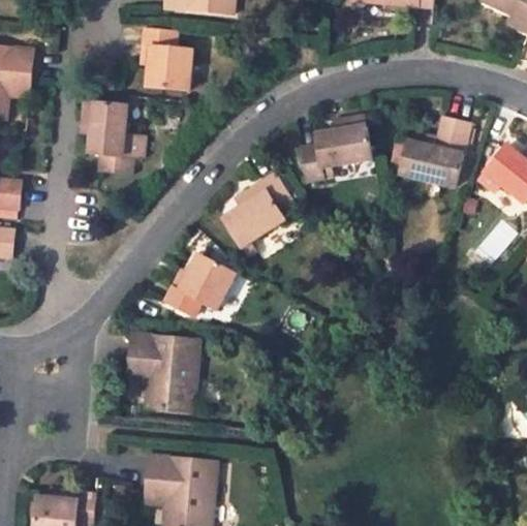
[(165,0),(164,6),(233,13),(234,0),(165,0)]
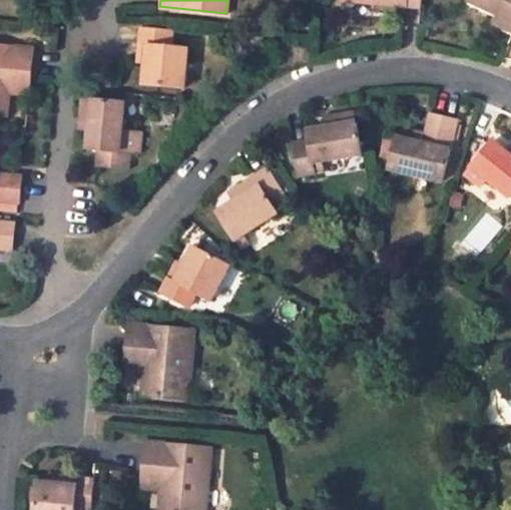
[(469,0),(500,15),(497,23),(510,29),(510,0),(469,0)]
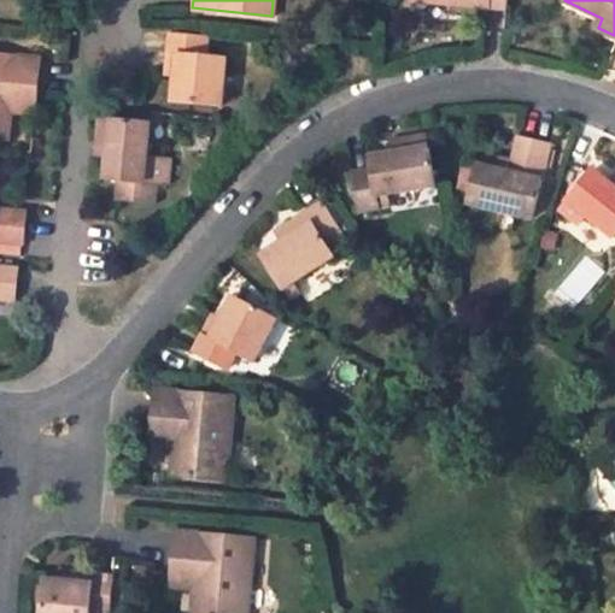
[(169,49),(176,49),(174,72),(171,98),(222,102),(226,54),(205,54),(206,34),(169,31),(169,49)]
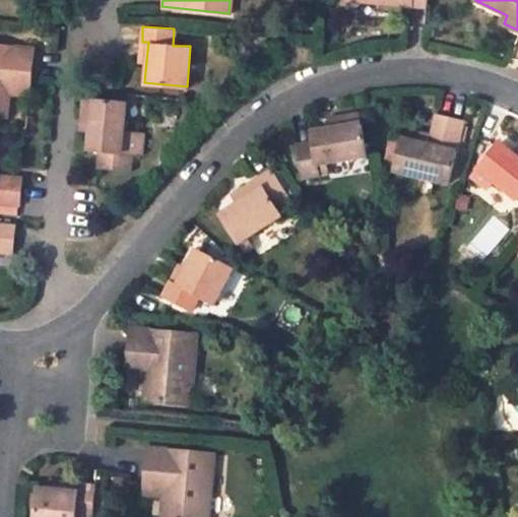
[(142,42),(140,61),(146,61),(148,42),(142,42)]
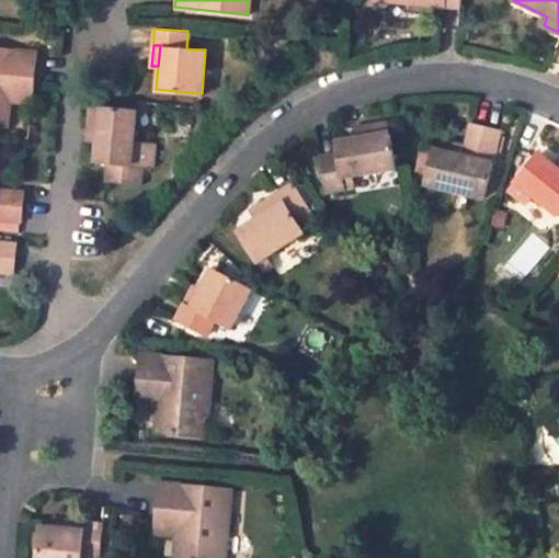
[(35,49),(0,46),(0,122),(7,123),(9,100),(10,87),(32,90),(35,49)]
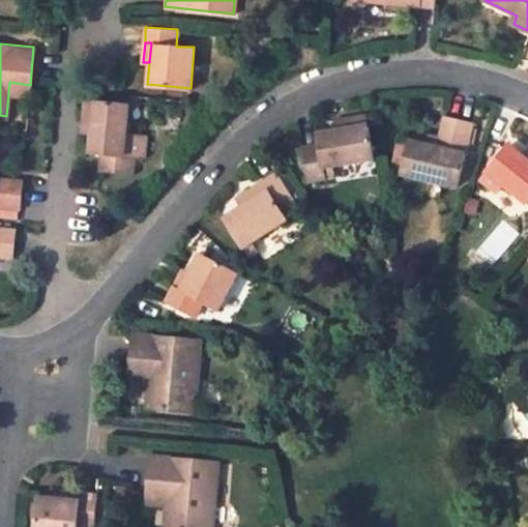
[(8,94),(29,95),(30,85),(9,82),(8,94)]
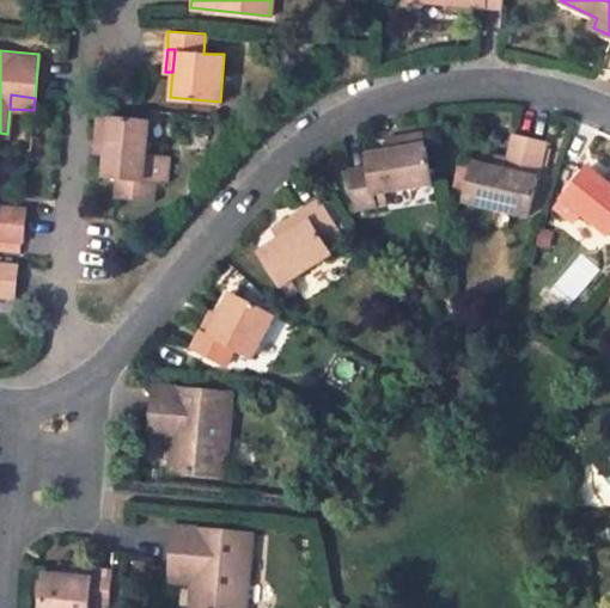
[(110,115),(97,114),(95,151),(107,152),(110,115)]
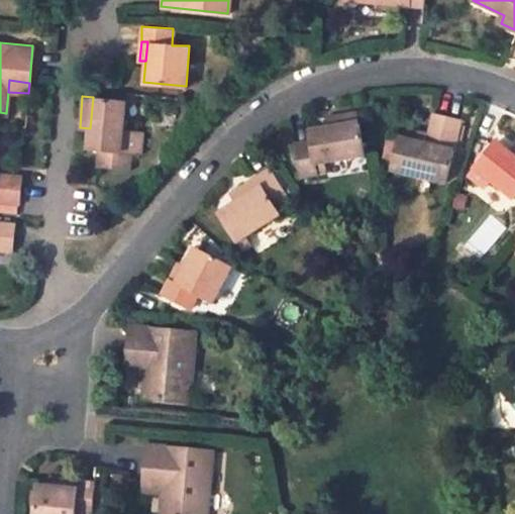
[(146,96),(145,103),(167,105),(167,98),(146,96)]
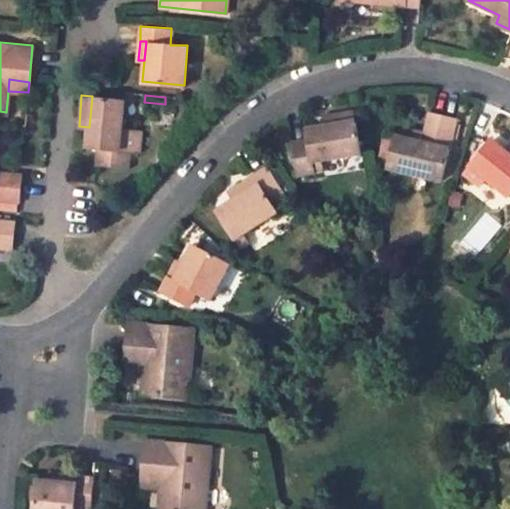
[(124,99),(92,96),(89,127),(87,146),(98,146),(96,162),(128,165),(130,149),(140,150),(141,129),(122,127),(124,99)]
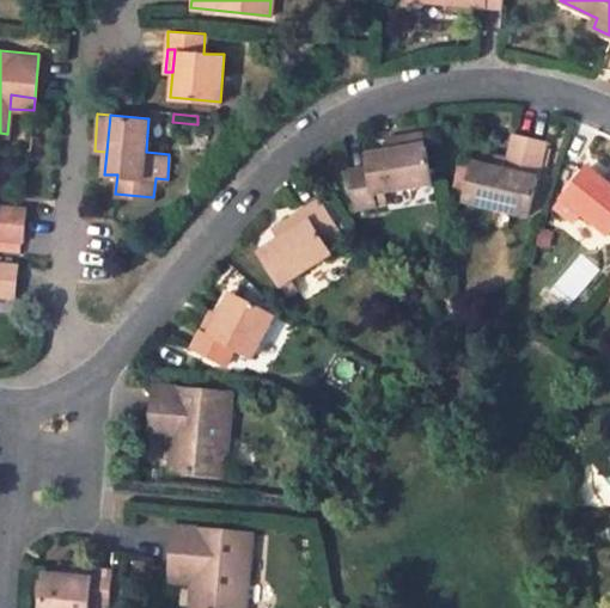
[(208,126),(197,124),(195,149),(207,151),(208,126)]
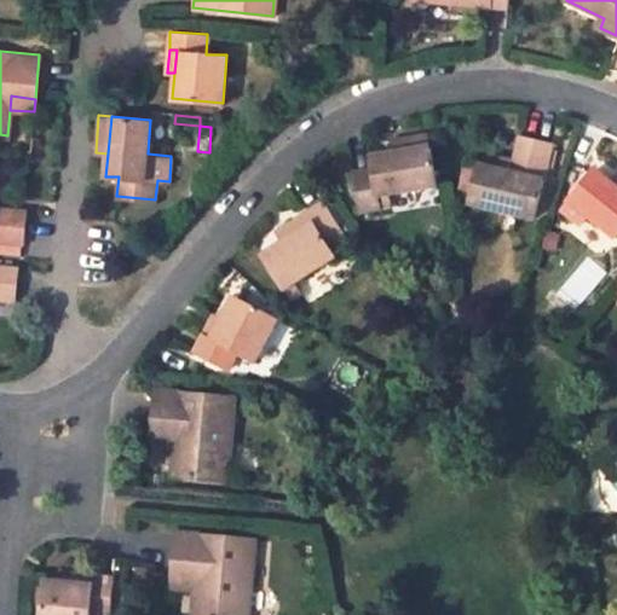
[(425,132),(390,138),(392,148),(369,152),(373,168),(352,172),(358,210),(379,204),(378,196),(434,183),(425,132)]
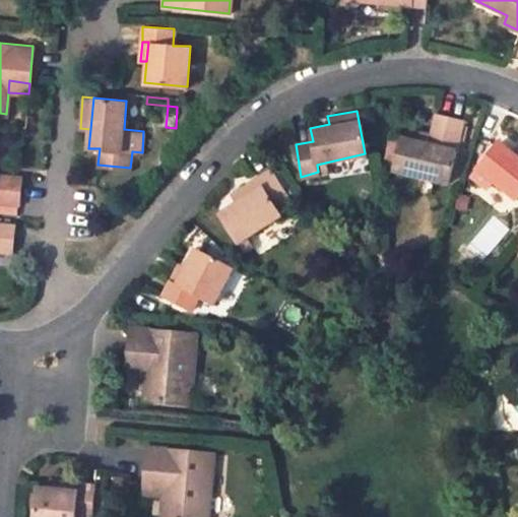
[(462,121),(436,114),(431,134),(428,142),(402,136),(395,170),(404,172),(439,180),(446,182),(462,121)]
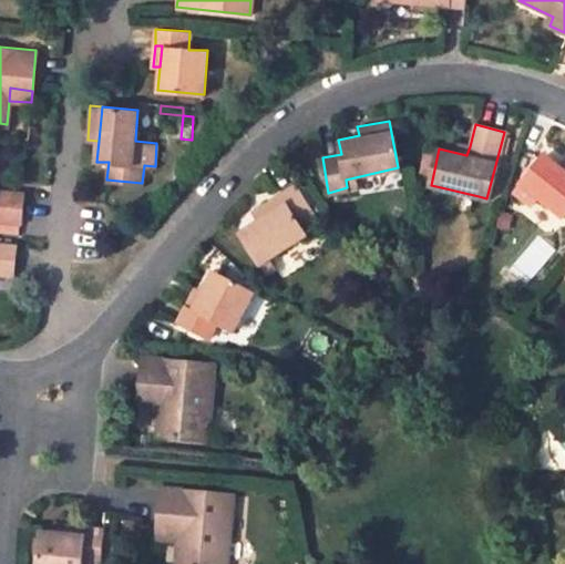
[(470,146),(442,139),(439,149),(466,155),(470,146)]
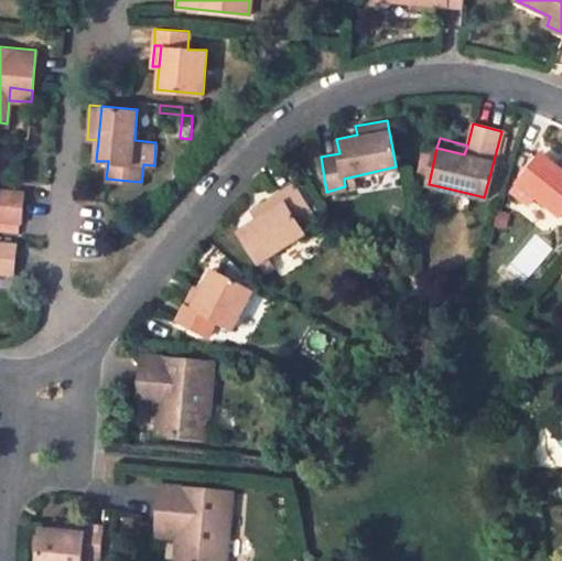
[(561,170),(555,165),(541,153),(519,180),(528,187),(561,216),(561,214),(561,170)]
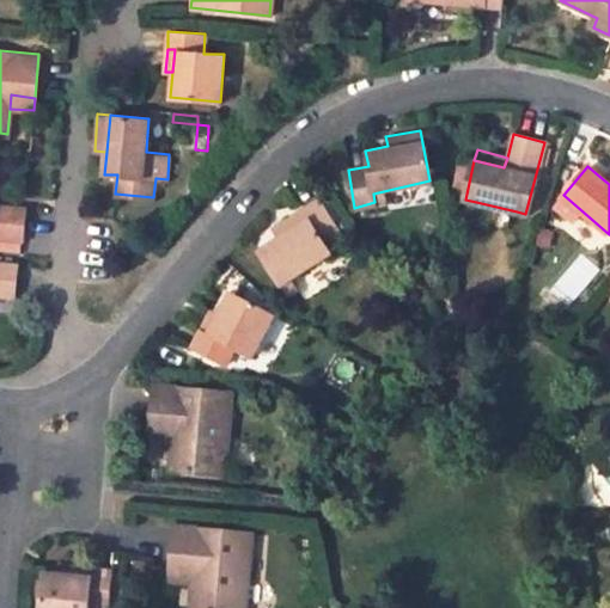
[(563,195),(554,207),(563,215),(573,203),(563,195)]
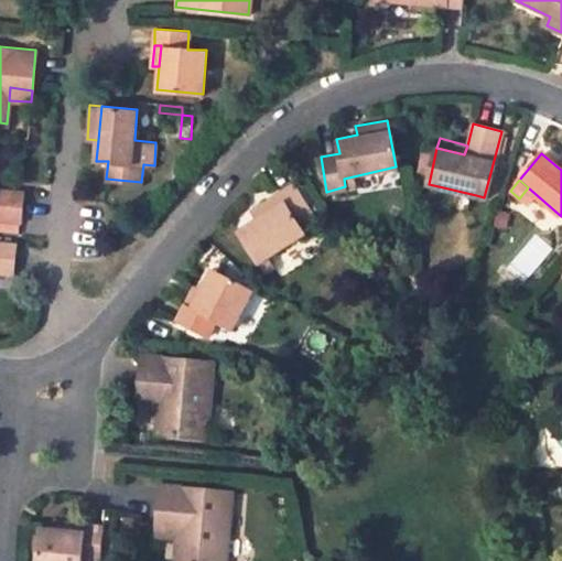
[(312,213),(293,183),(279,192),(285,202),(257,219),(238,232),(258,261),(266,257),(304,232),(298,220),(312,213)]
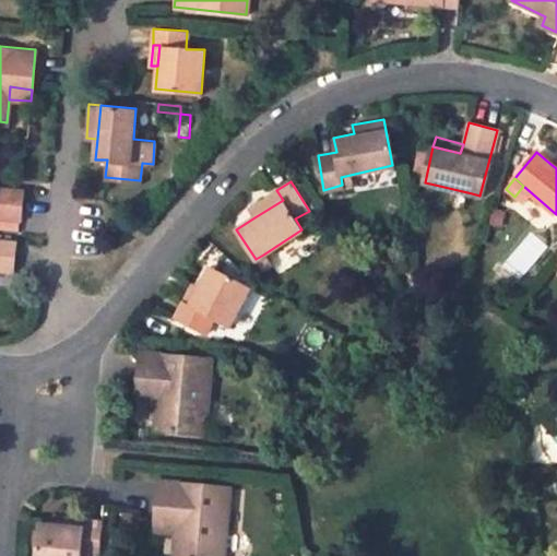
[(0,215),(21,219),(24,189),(0,187),(0,215)]
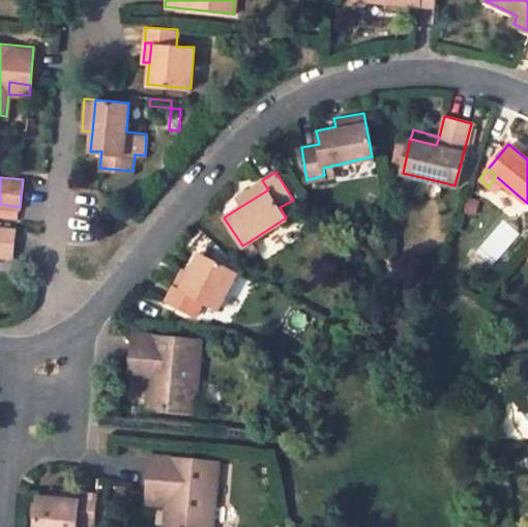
[(262,180),(236,197),(241,206),(268,189),(262,180)]
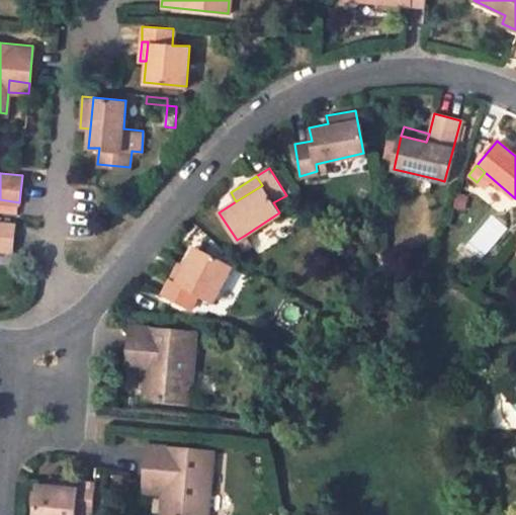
[(14,223),(0,221),(0,248),(12,250),(14,223)]
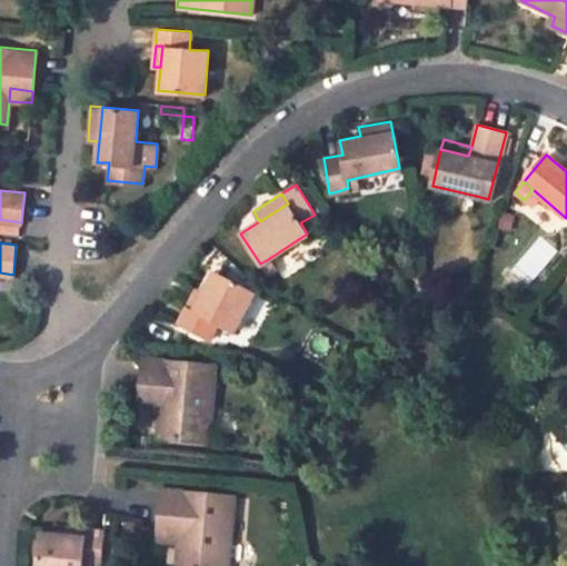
[(260,264),(266,272),(274,268),(268,259),(260,264)]
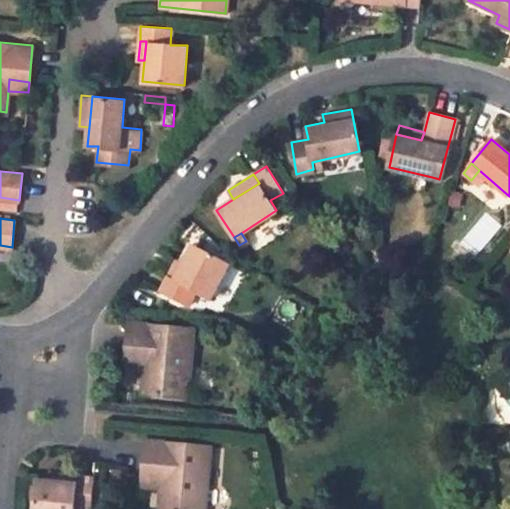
[(228,263),(192,245),(183,263),(174,280),(193,291),(209,299),(228,263)]
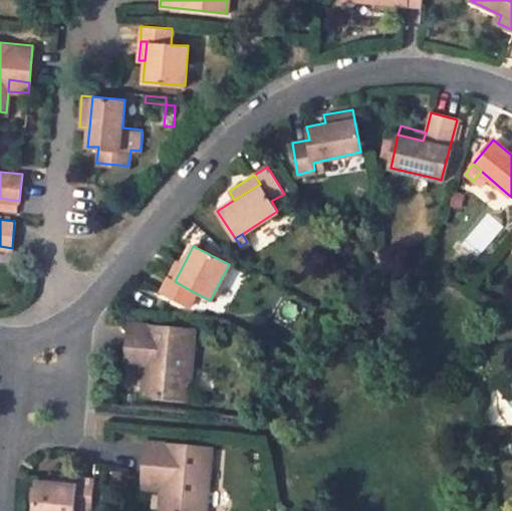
[(184,264),(176,260),(168,276),(175,281),(184,264)]
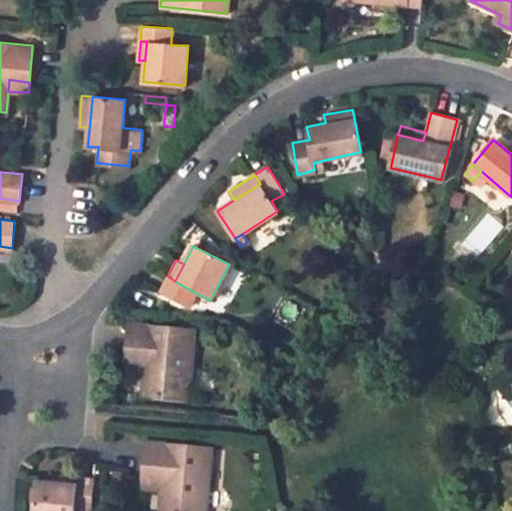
[(175,281),(168,276),(160,290),(188,305),(194,292),(175,281)]
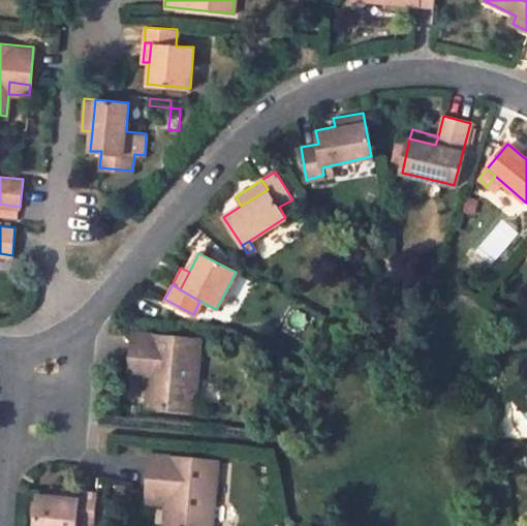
[(200,338),(132,332),(128,368),(149,369),(148,382),(146,406),(193,409),(199,345),(200,338)]
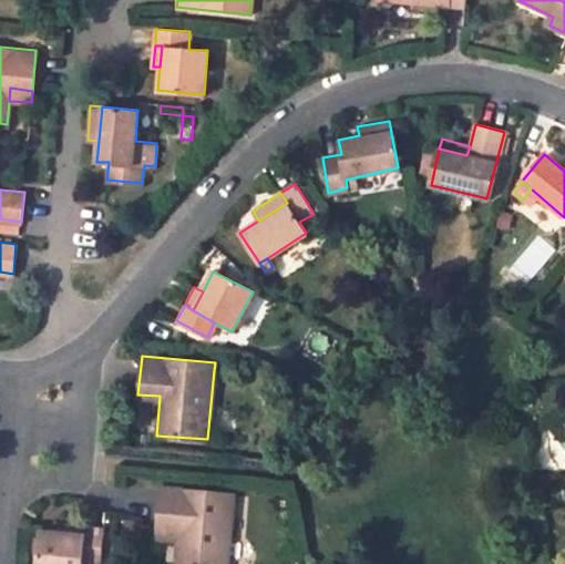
[(137,395),(136,407),(158,410),(160,396),(137,395)]
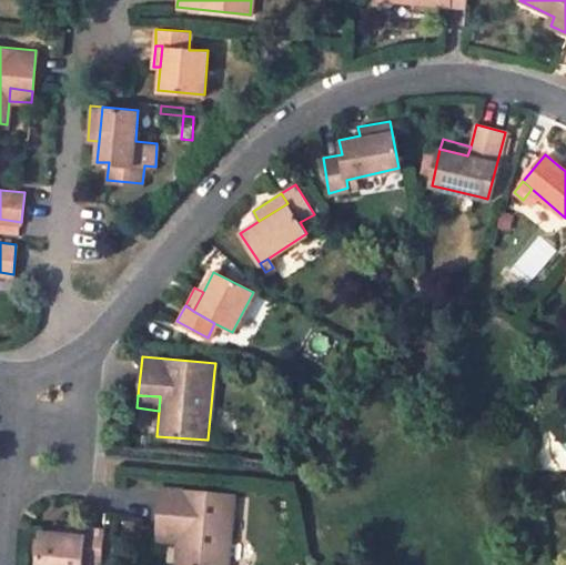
[(225,564),(233,494),(160,487),(155,527),(178,528),(177,542),(173,564),(225,564)]
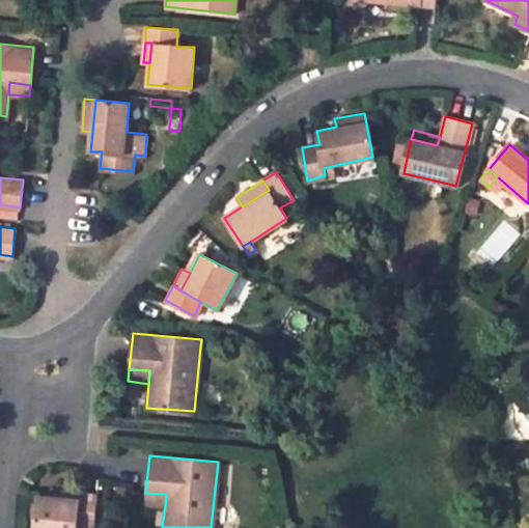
[(80,493),(60,491),(58,501),(79,503),(80,493)]
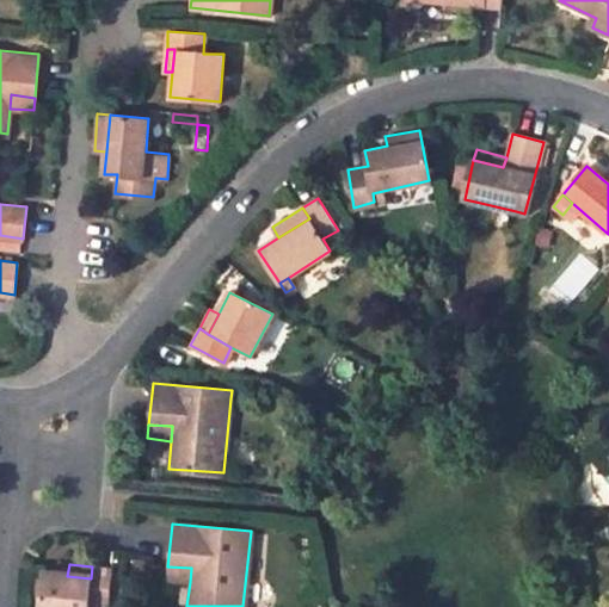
[(110,569),(92,567),(91,578),(88,605),(98,605),(105,606),(110,569)]
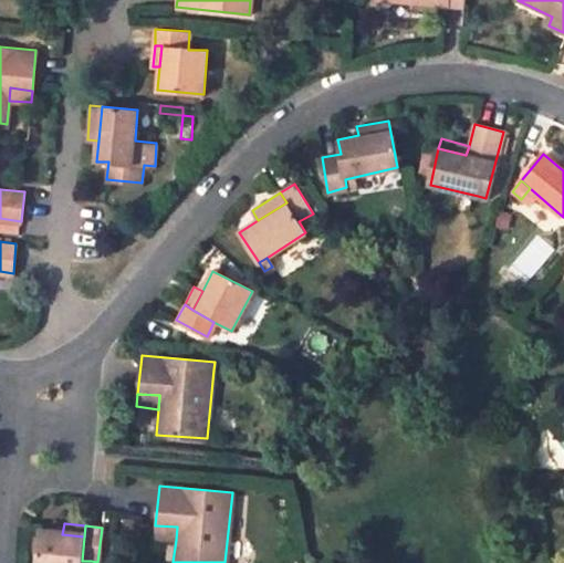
[(155,525),(154,538),(176,540),(177,527),(155,525)]
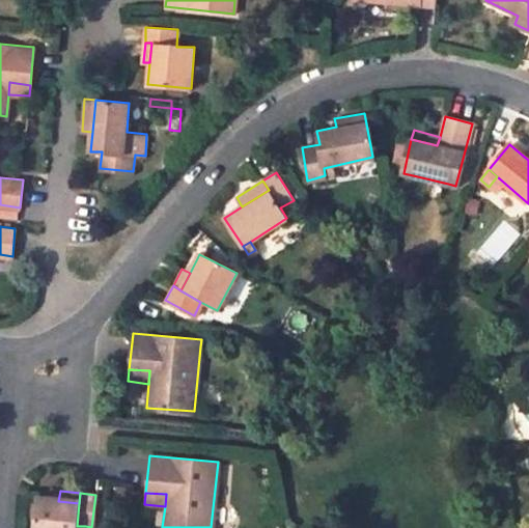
[(58,501),(38,498),(34,527),(76,527),(77,526),(79,503),(58,501)]
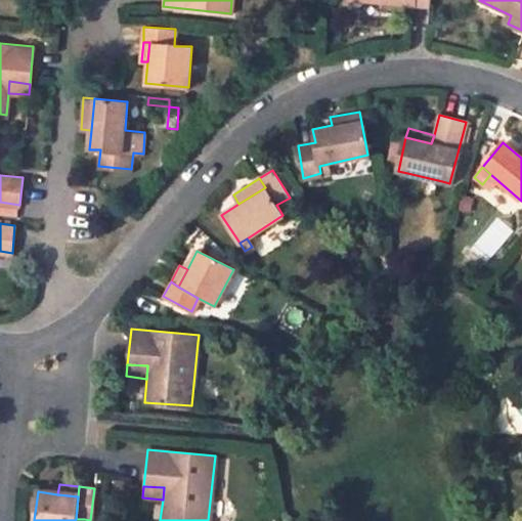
All buildings are outlined.
